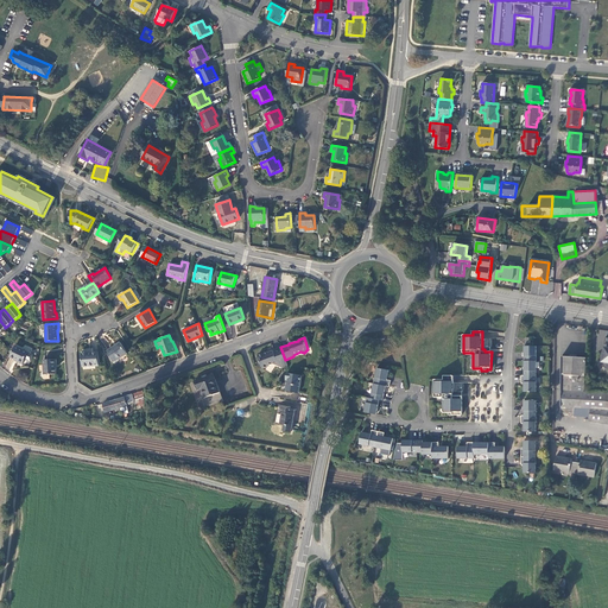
[(114,362),(127,354),(120,342),(107,352),(114,362)]
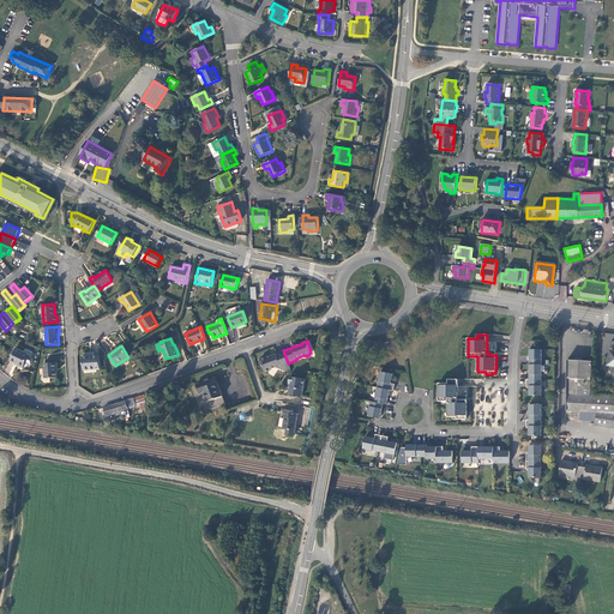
[(29,355),(16,349),(11,360),(18,363),(18,365),(23,367),(26,362),(29,355)]
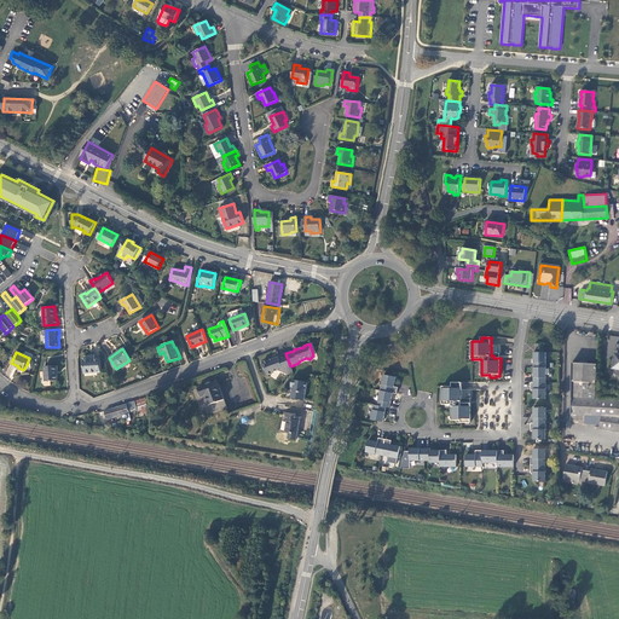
[(285,353),(277,356),(277,357),(273,358),(272,358),(261,362),(266,375),(273,372),(277,370),(283,374),(291,370),(290,366),(285,353)]
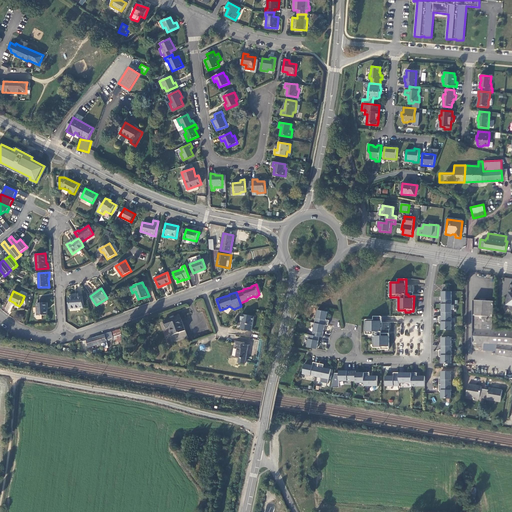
[(442,292),(442,304),(452,305),(452,292),(442,292)]
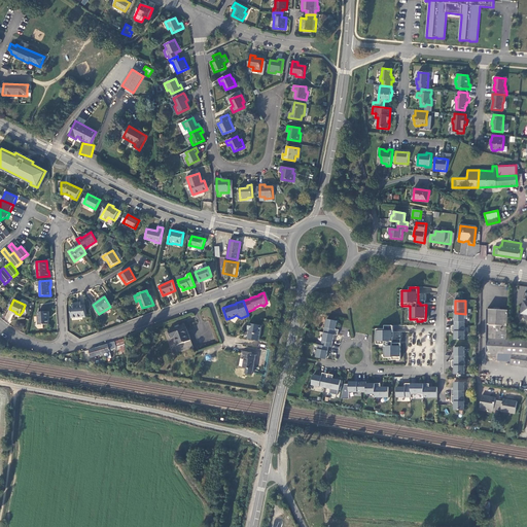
[(85,317),(85,306),(79,307),(77,307),(77,305),(71,306),(71,307),(71,318),(85,317)]
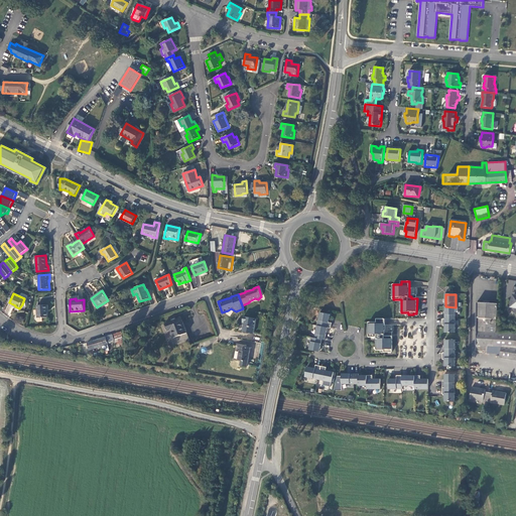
[(478,302),(477,332),(497,332),(498,303),(478,302)]
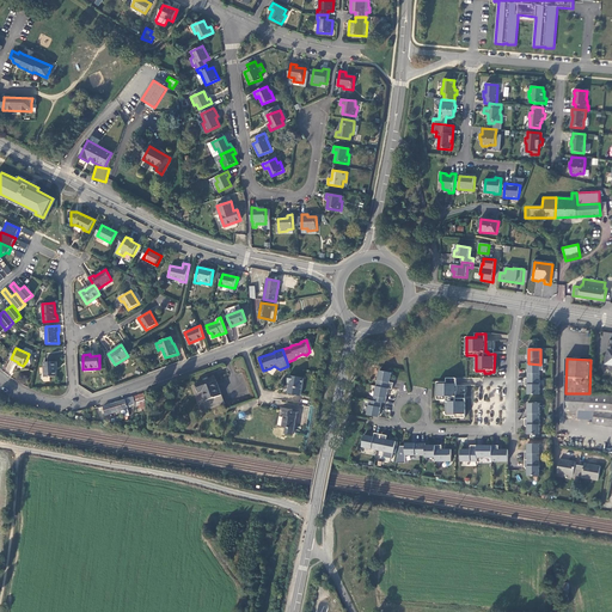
[(56,361),(44,362),(44,377),(56,377),(56,367),(57,367),(56,361)]
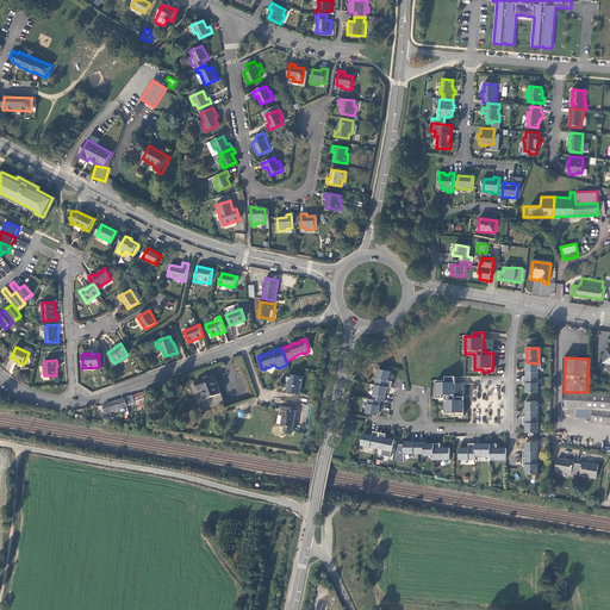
[(526,378),(539,378),(539,363),(527,362),(526,378)]
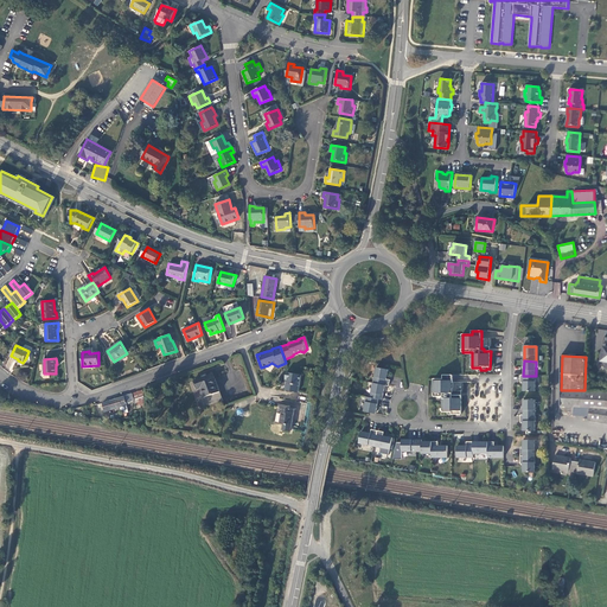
[(385,385),(389,385),(390,379),(387,378),(389,369),(377,366),(374,382),(385,385)]
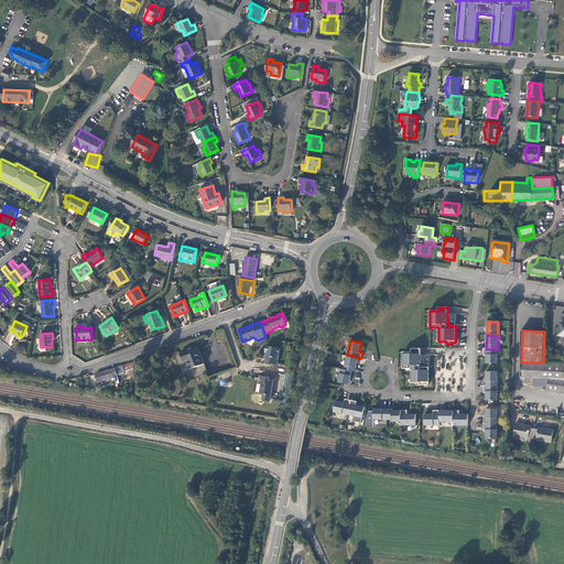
[(277,366),(280,349),(266,346),(264,354),(267,356),(266,364),(277,366)]
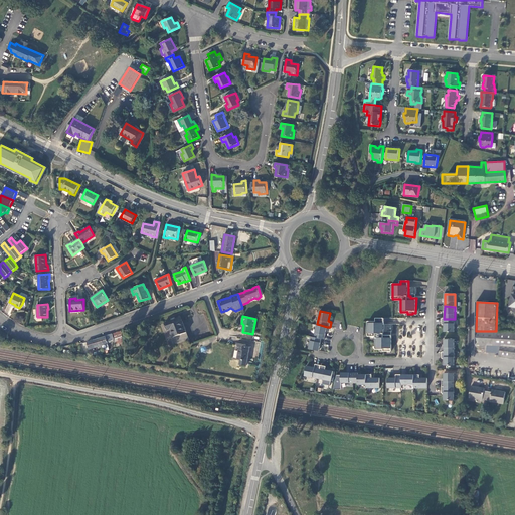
[(189,339),(181,317),(161,325),(169,347),(189,339)]
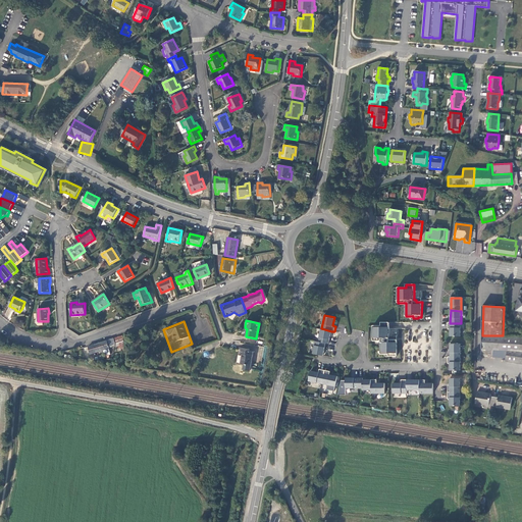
[(373,325),(373,341),(381,341),(380,355),(388,355),(388,356),(394,357),(394,355),(397,355),(397,340),(392,340),(392,337),(389,337),(389,336),(389,322),(381,322),(381,325),(373,325)]
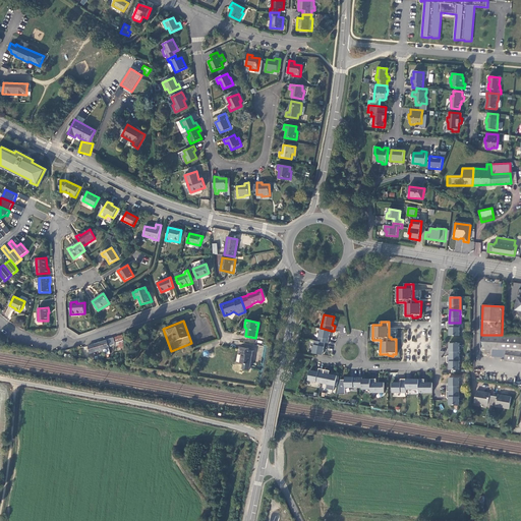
[(460,337),(460,323),(449,323),(448,323),(448,330),(449,330),(449,336),(460,337)]
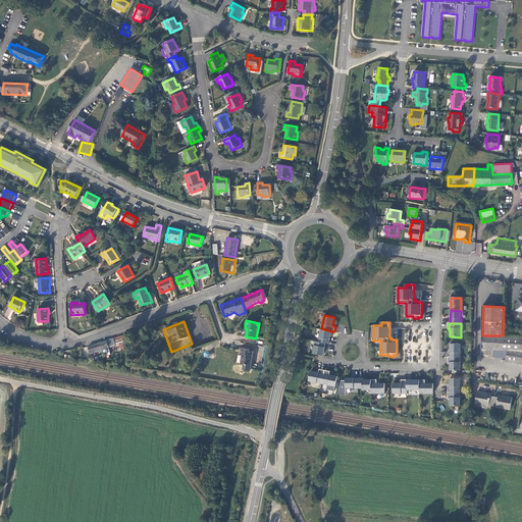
[(331,331),(321,328),(318,342),(325,343),(328,344),(331,331)]
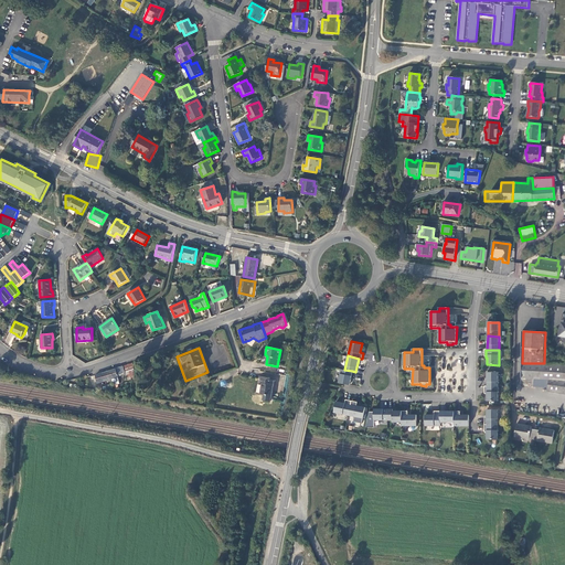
[(134,363),(125,366),(128,377),(130,377),(135,376),(134,363)]
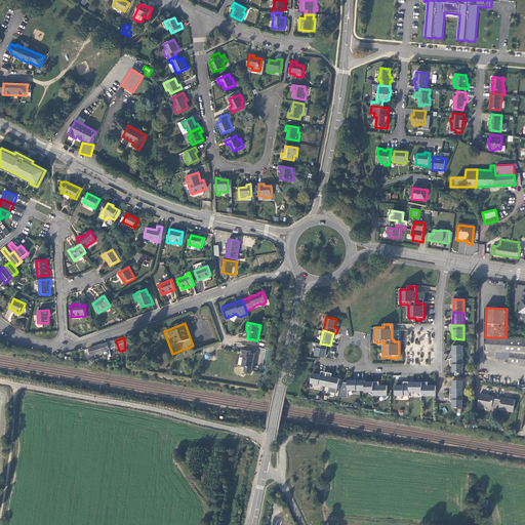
[(510,364),(524,366),(524,339),(513,337),(506,337),(485,337),(484,357),(496,357),(496,352),(511,354),(510,364)]
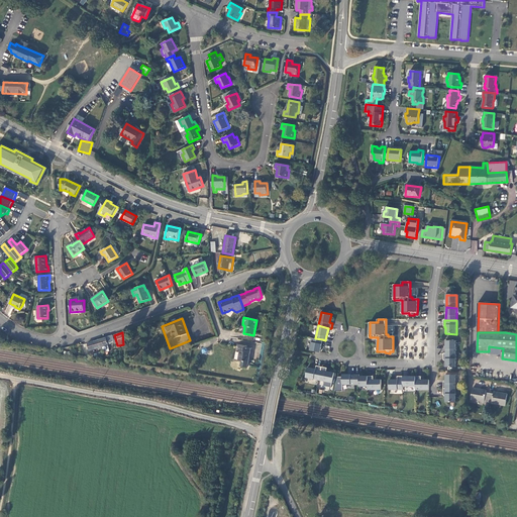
[(113,335),(88,343),(90,350),(108,344),(108,343),(113,342),(113,341),(113,335)]
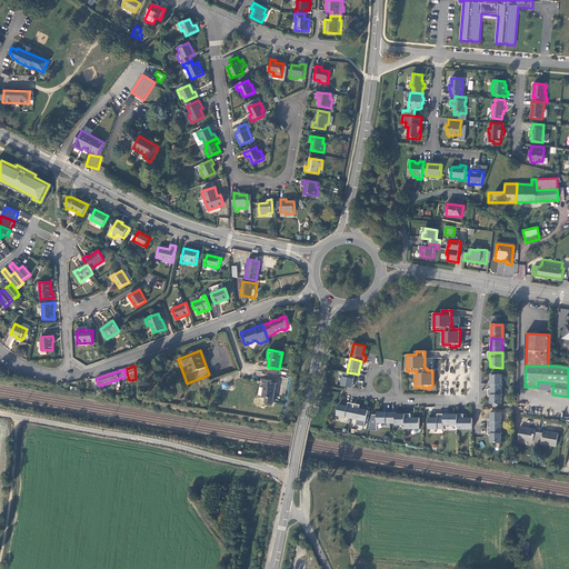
[(347,372),(343,371),(341,385),(352,387),(355,373),(347,372)]
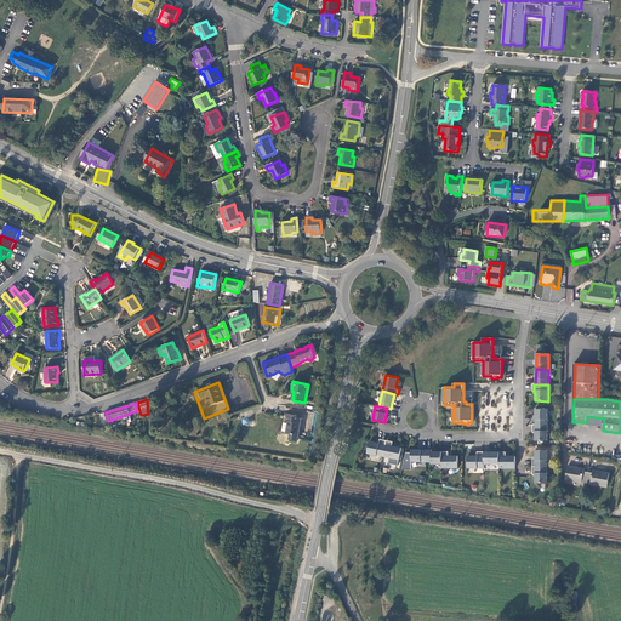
[(535,410),(535,425),(547,426),(547,410),(535,410)]
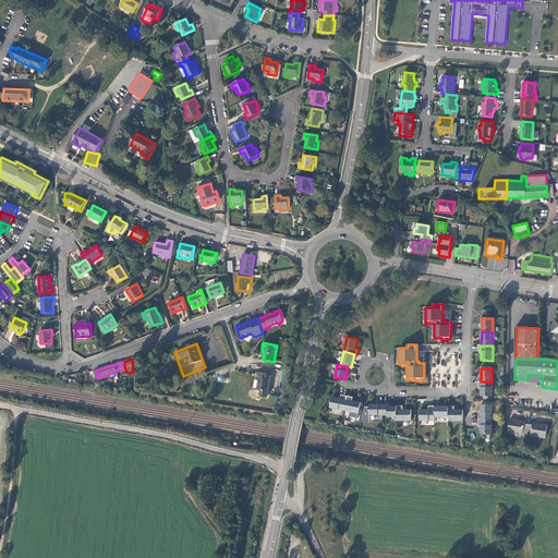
[(261,390),(261,396),(267,397),(271,376),(258,374),(257,379),(259,379),(257,390),(261,390)]
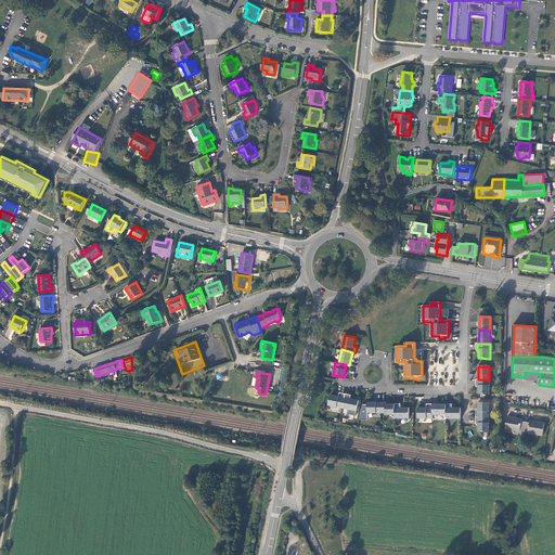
[(478,379),(476,379),(476,387),(478,387),(478,395),(489,395),(489,381),(478,379)]
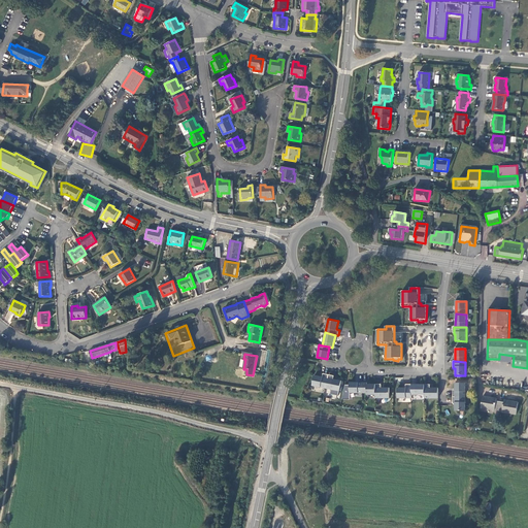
[(315,374),(311,385),(326,388),(328,374),(323,373),(322,376),(315,374)]
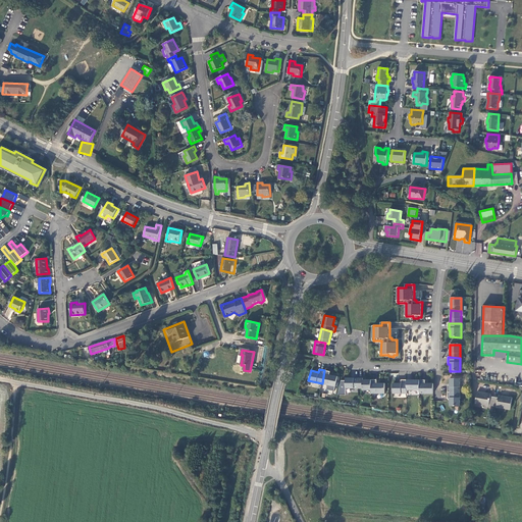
[(337,376),(329,374),(330,371),(324,370),(322,383),(335,386),(337,376)]
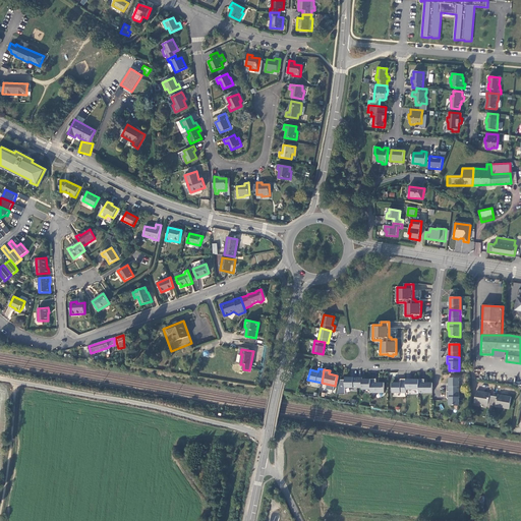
[(345,377),(345,388),(357,388),(357,378),(345,377)]
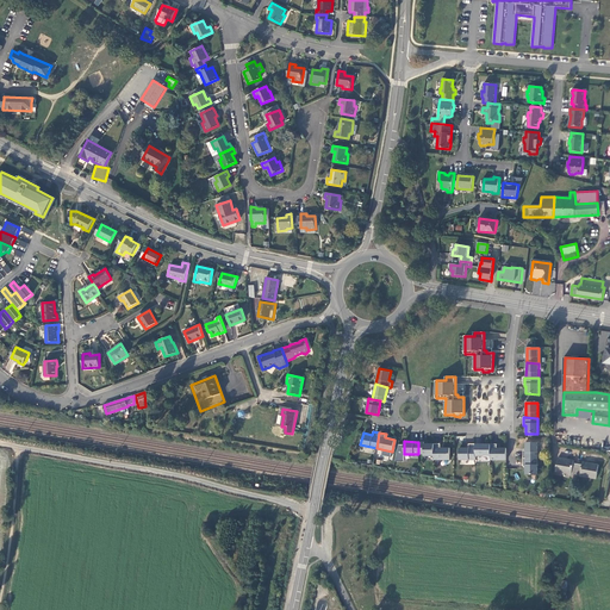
[(423,456),(434,456),(434,443),(424,443),(424,442),(418,442),(418,454),(423,454),(423,456)]
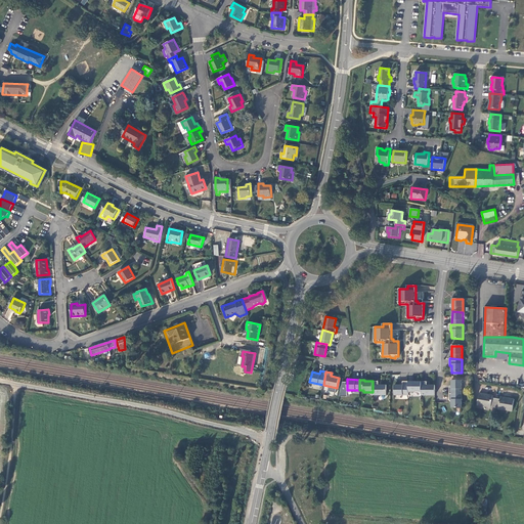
[(378,385),(378,381),(373,381),(373,392),(373,395),(386,395),(386,385),(378,385)]
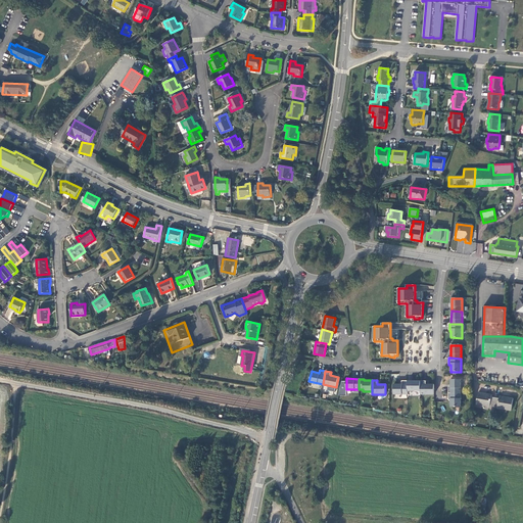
[(448,386),(448,393),(461,393),(461,380),(450,380),(450,387),(448,386)]
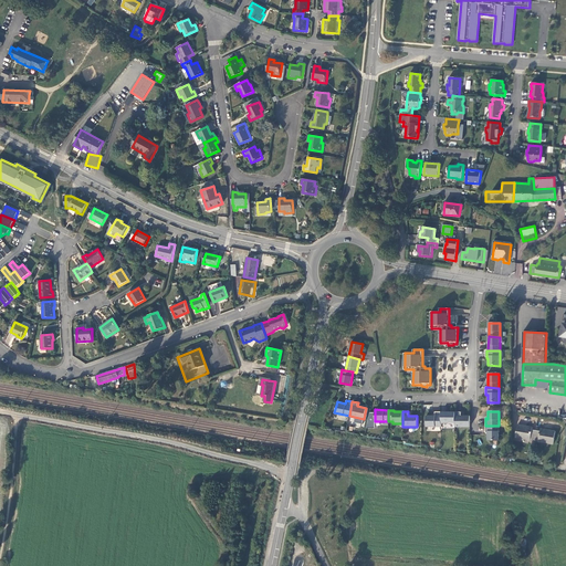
[(426,416),(426,427),(441,427),(441,423),(441,412),(435,412),(435,416),(426,416)]
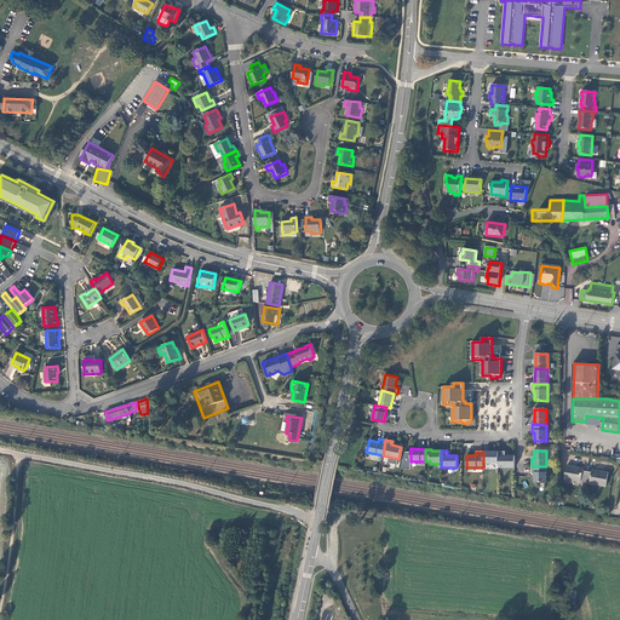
[(483,464),(498,464),(498,452),(483,452),(483,464)]
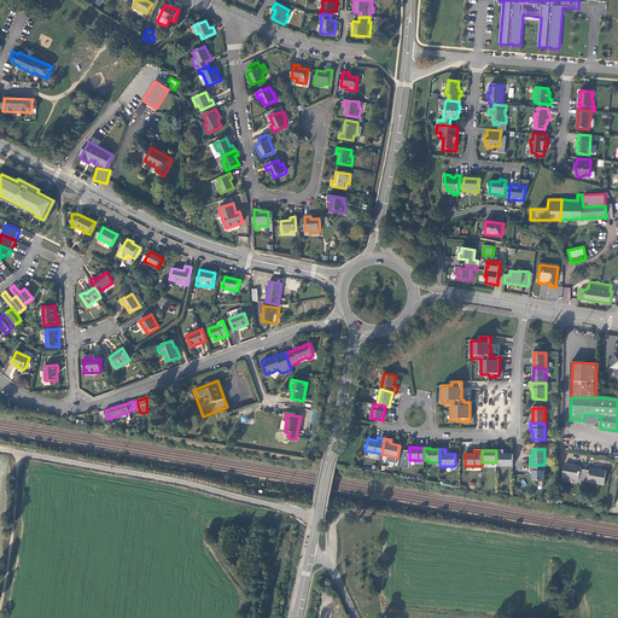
[(503,450),(496,450),(496,462),(496,466),(513,467),(513,454),(503,454),(503,450)]
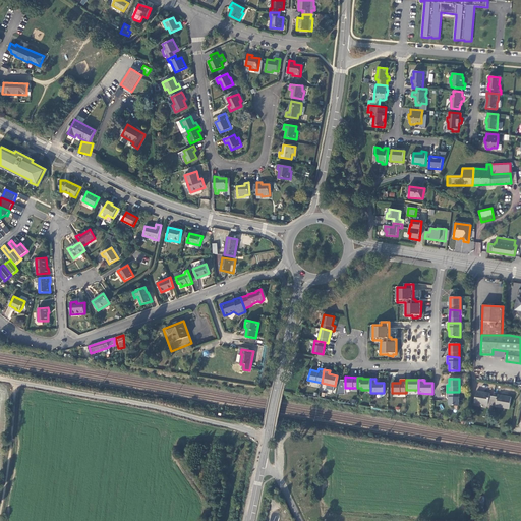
[(459,392),(447,392),(447,399),(448,399),(448,406),(459,406),(459,392)]
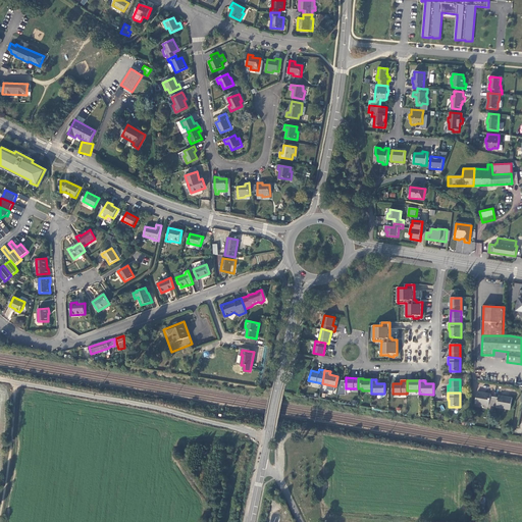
[(475,404),(511,410),(513,398),(499,396),(499,398),(490,397),(491,395),(477,393),(475,404)]
